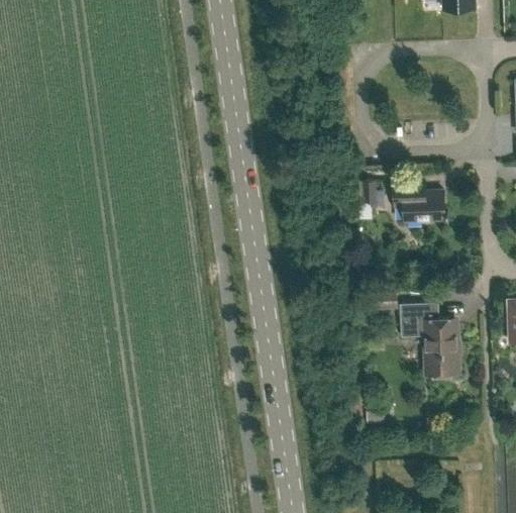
[(442,0),(443,11),(477,9),(476,0),(442,0)]
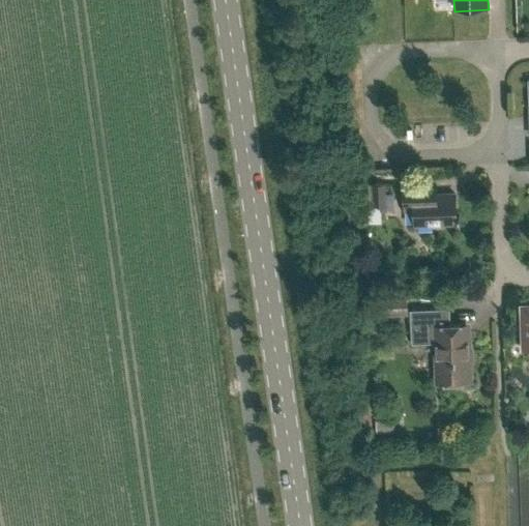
[(456,198),(430,198),(429,185),(404,186),(405,208),(414,208),(415,228),(456,226),(456,234),(457,234),(456,198)]
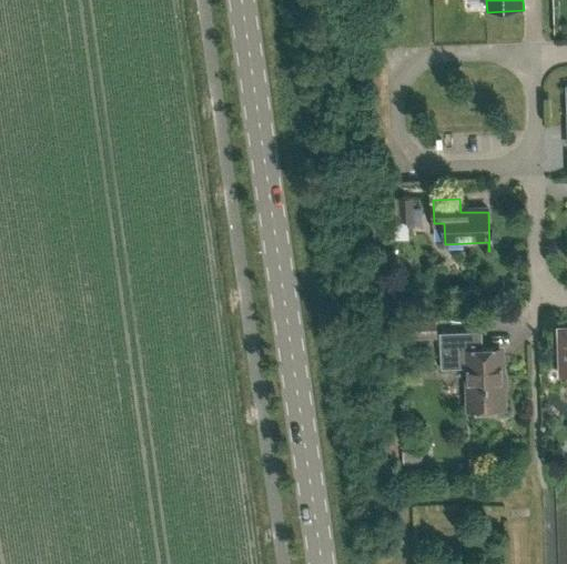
[(401,224),(414,223),(413,201),(400,202),(401,224)]
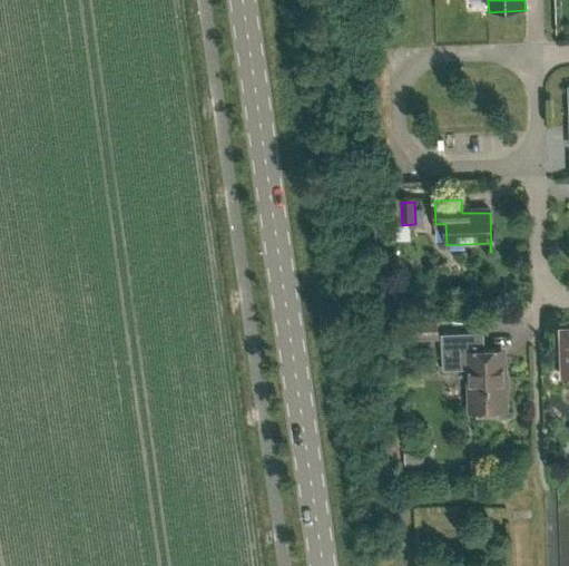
[(401,345),(439,343),(438,320),(400,322),(401,345)]
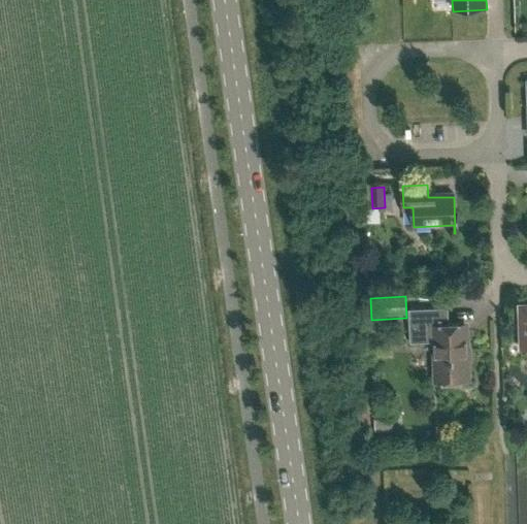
[(449,310),(409,312),(410,346),(436,345),(438,385),(467,384),(467,364),(471,364),(471,354),(466,350),(465,332),(459,326),(450,327),(449,310)]
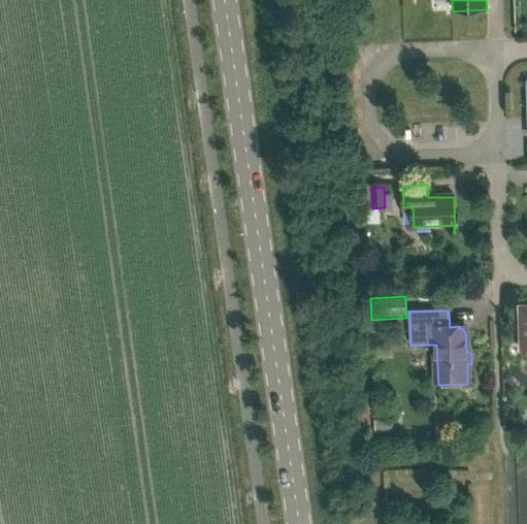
[(386,414),(369,414),(369,425),(386,425),(386,414)]
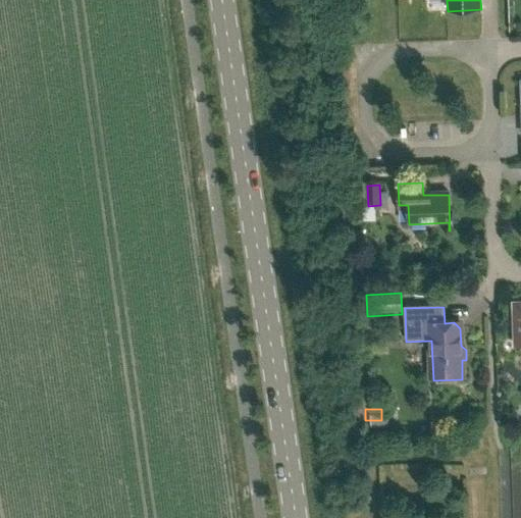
All buildings are outlined.
